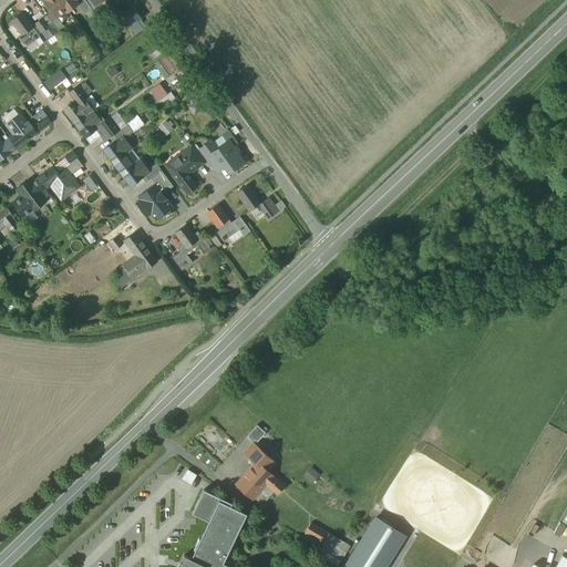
[(42,0),(52,12),(57,18),(65,11),(66,12),(79,3),(75,0),(42,0)]
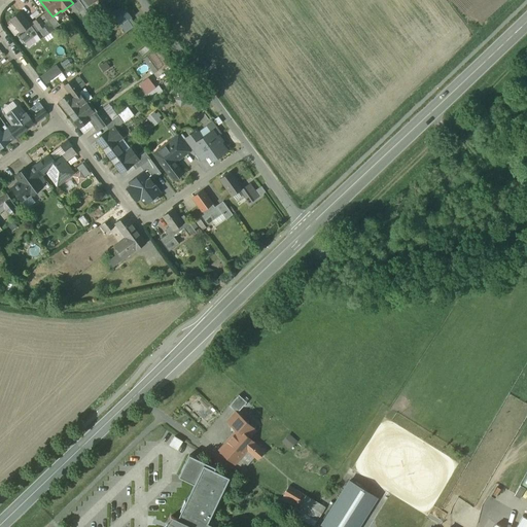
[(85,8),(78,0),(70,0),(73,3),(79,12),(85,8)]
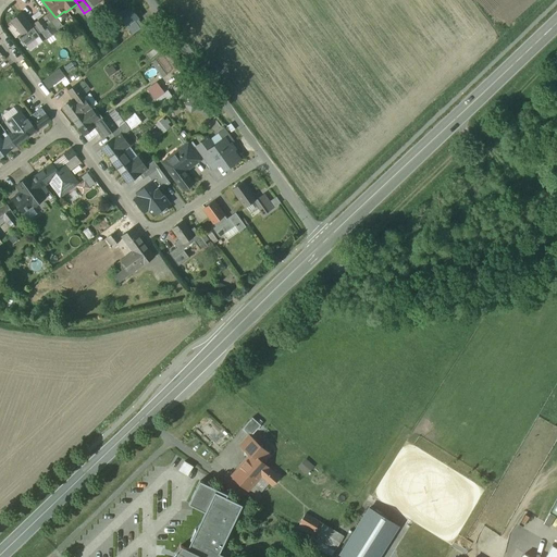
[(131,8),(121,14),(128,25),(138,19),(131,8)]
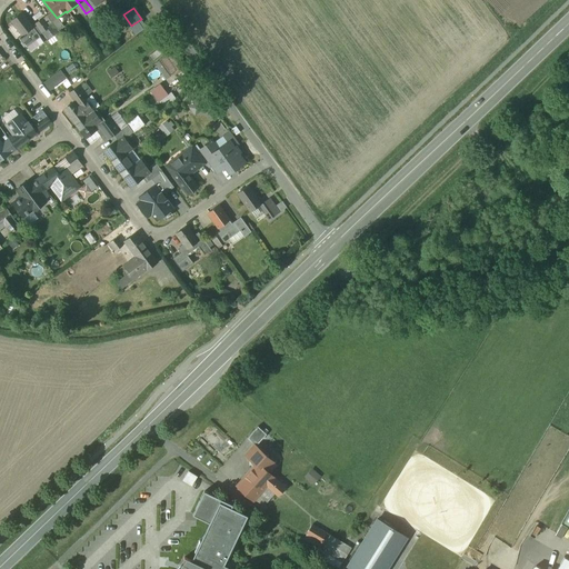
[(65,27),(57,18),(52,12),(47,16),(58,31),(65,27)]
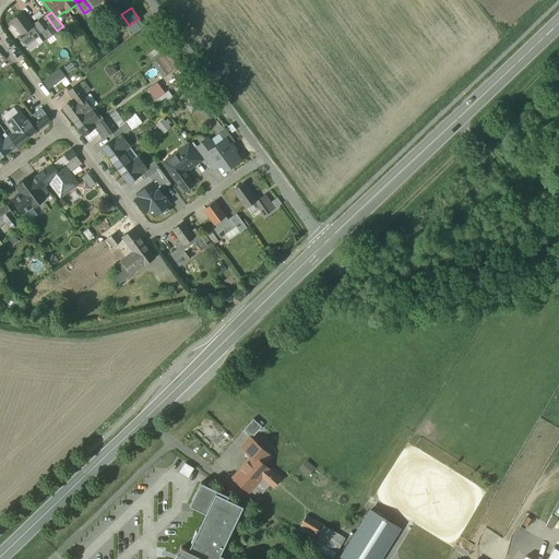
[(32,26),(22,13),(11,21),(22,35),(19,37),(25,47),(39,36),(33,27),(34,27),(33,26),(32,26)]
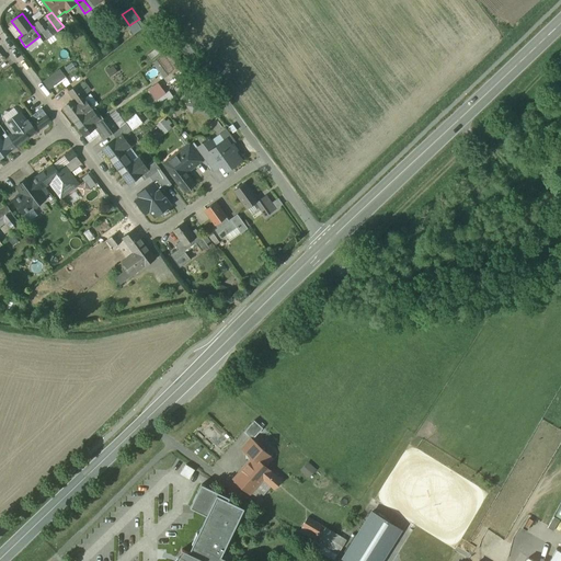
[(52,24),(46,16),(35,24),(42,32),(47,39),(57,32),(52,25),(52,24)]
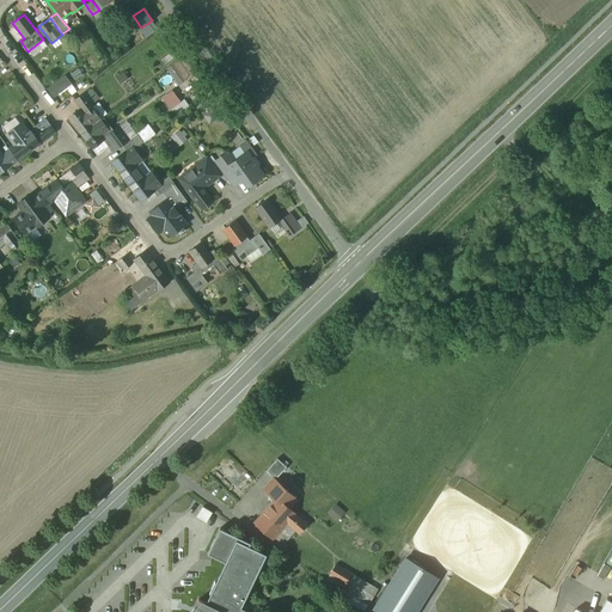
[(171,53),(160,61),(164,66),(175,59),(171,53)]
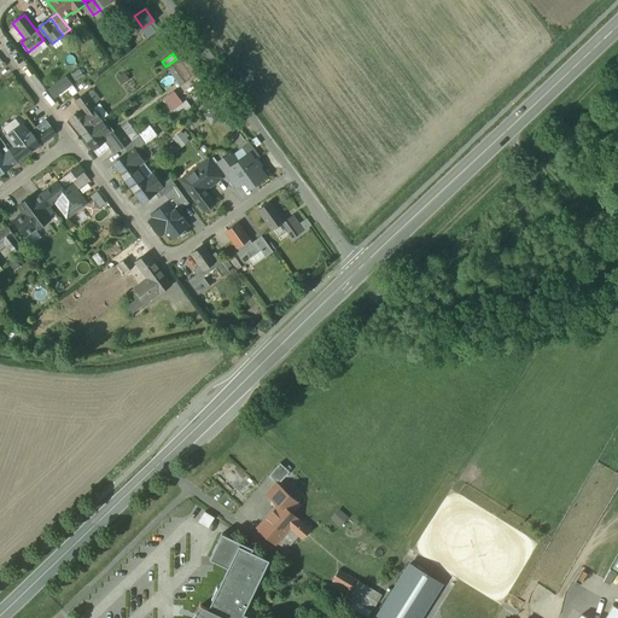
[(65,77),(50,89),(54,98),(71,86),(65,77)]
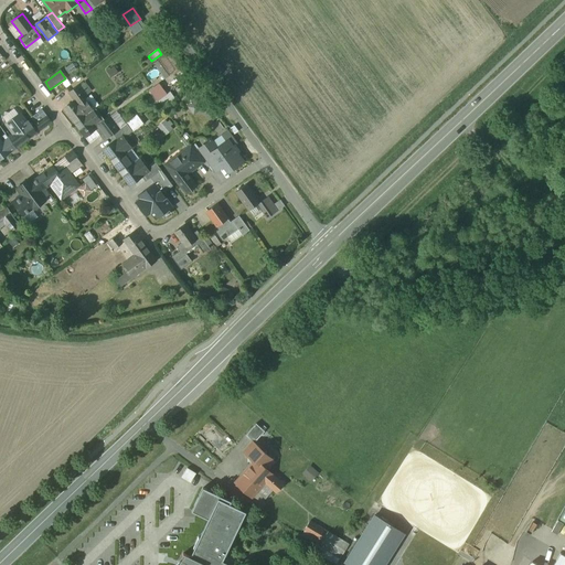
[(151,91),(168,112),(179,102),(162,82),(151,91)]
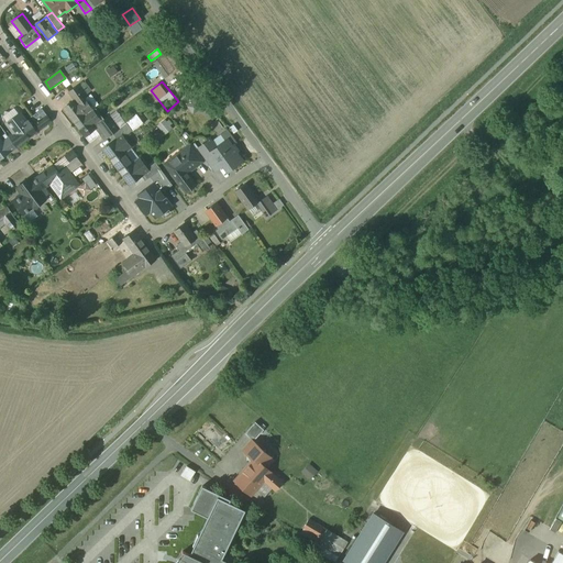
[(90,91),(85,83),(79,87),(85,96),(90,91)]
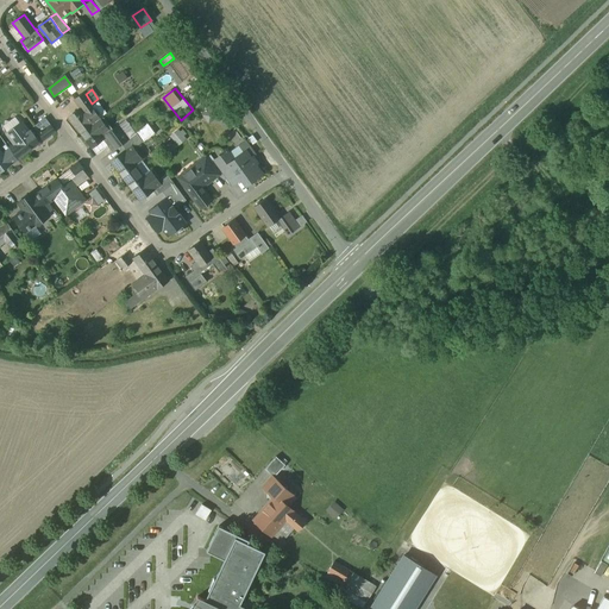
[(92,104),(86,94),(83,93),(74,100),(81,108),(92,124),(100,119),(89,105),(92,104)]
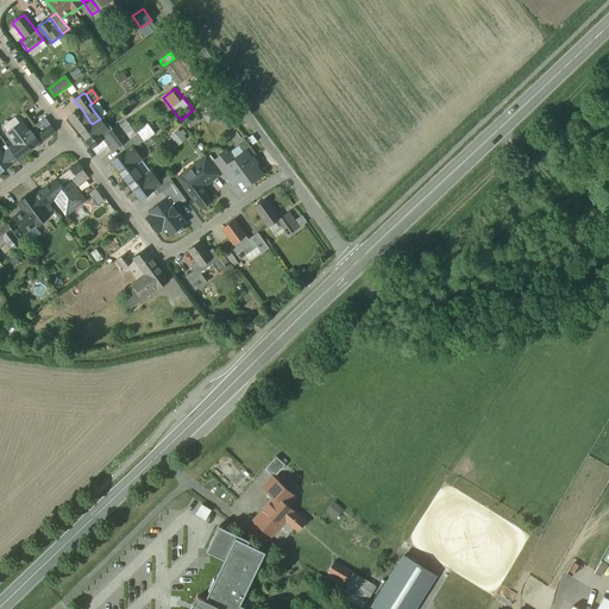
[(81,108),(68,118),(80,133),(92,124),(81,108)]
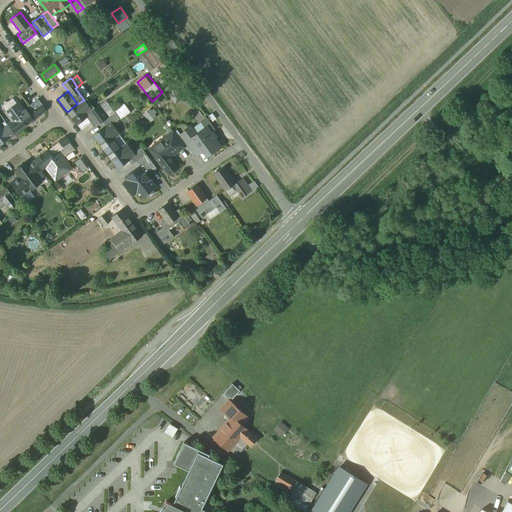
[(47,111),(38,99),(28,106),(32,111),(32,112),(36,118),(47,111)]
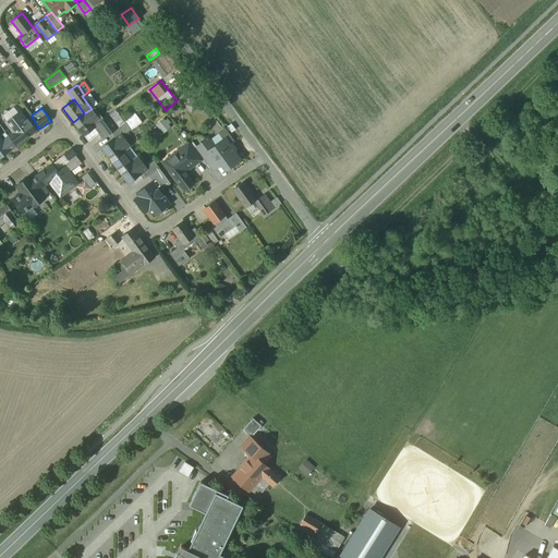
[(26,121),(20,112),(7,122),(13,132),(9,135),(0,124),(8,136),(16,146),(36,131),(28,120),(26,121)]
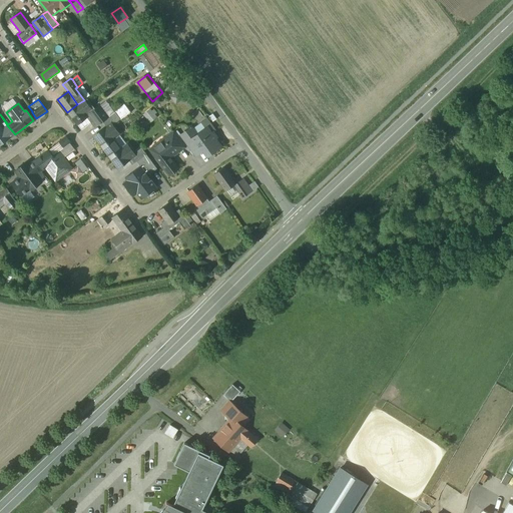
[(77,104),(67,112),(77,125),(87,117),(84,114),(77,104)]
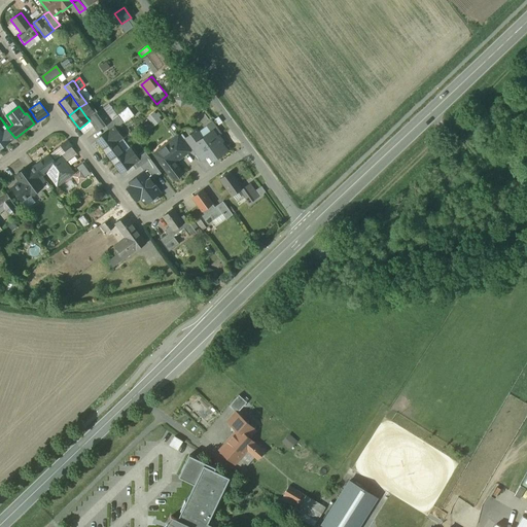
[(127,108),(118,115),(124,123),(133,115),(127,108)]
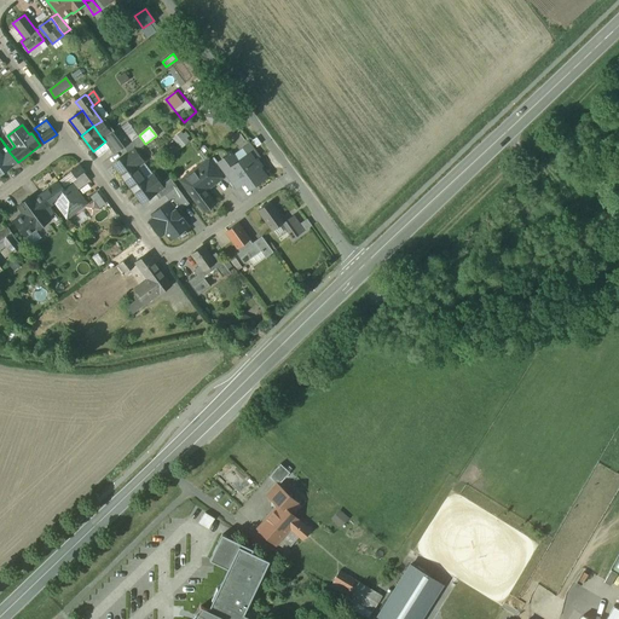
[(120,128),(111,134),(110,132),(102,138),(105,142),(93,151),(98,157),(110,149),(114,155),(131,143),(120,128)]
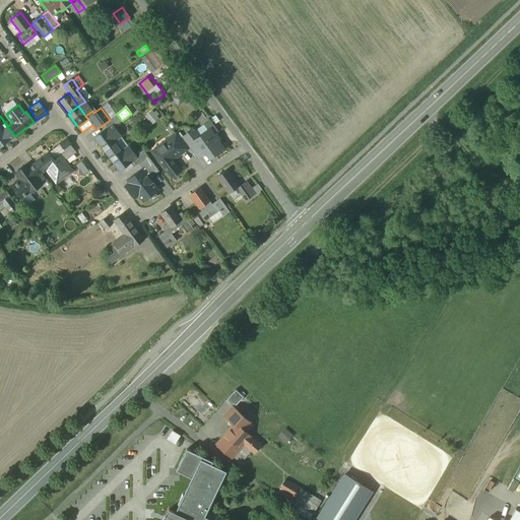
[(153,124),(161,118),(155,110),(147,116),(153,124)]
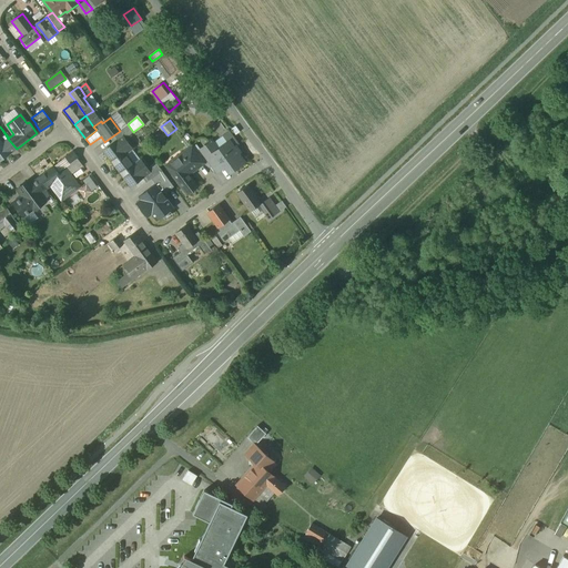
[(133,132),(128,125),(122,130),(127,137),(133,132)]
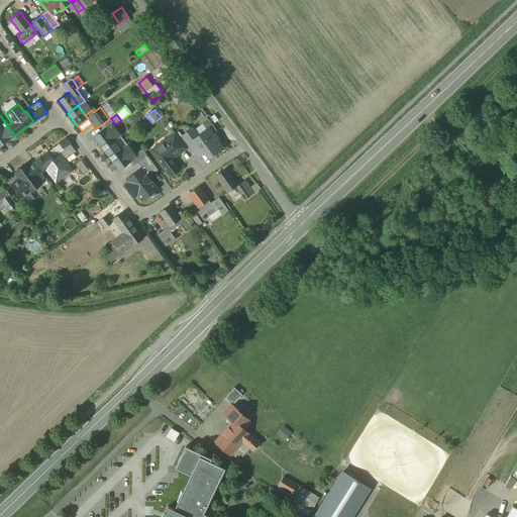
[(7,126),(5,123),(0,126),(0,146),(15,135),(7,126)]
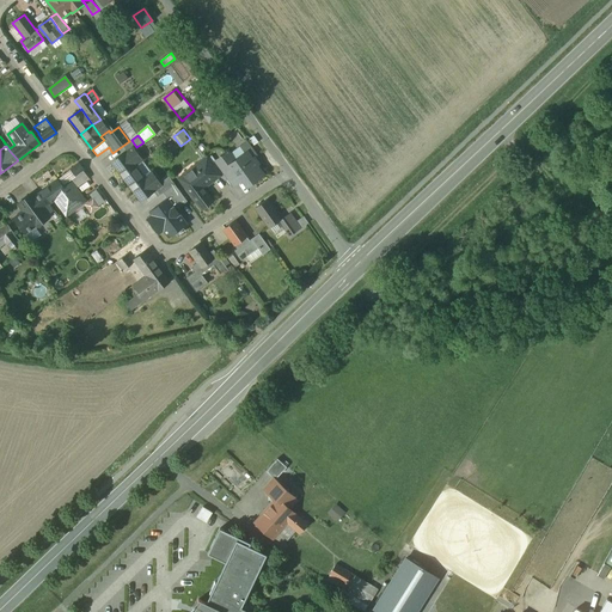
[(133,148),(111,163),(126,182),(140,172),(134,165),(141,160),(133,148)]
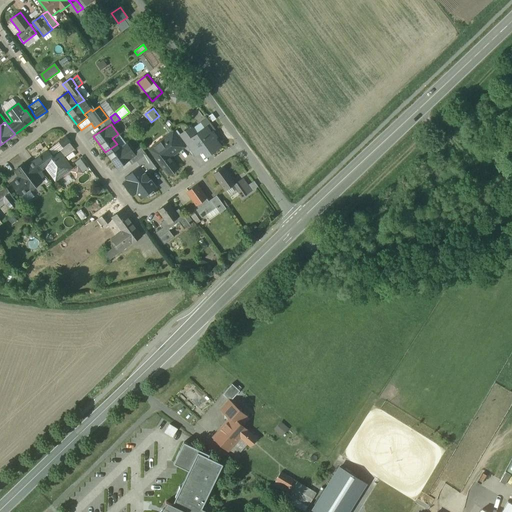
[(206,128),(196,135),(191,128),(181,135),(196,155),(203,150),(206,154),(210,152),(211,153),(220,147),(215,139),(217,138),(212,132),(210,133),(206,128)]
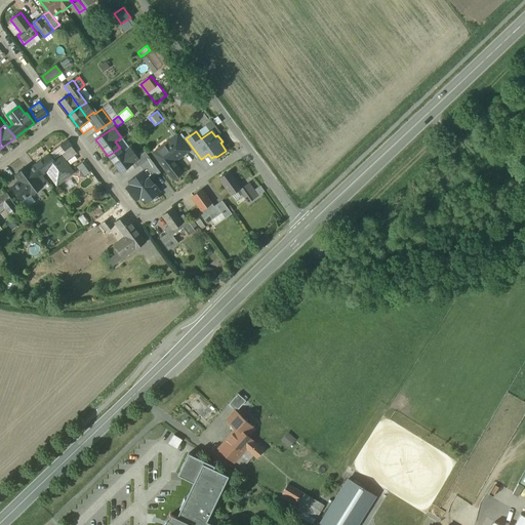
[(189,151),(177,136),(168,144),(170,147),(178,158),(189,151)]
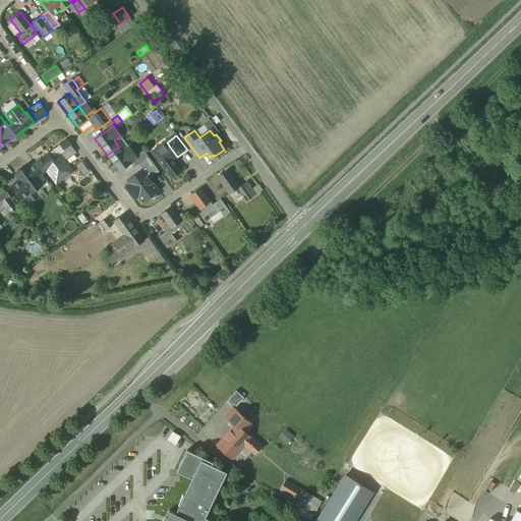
[(67,139),(60,145),(64,151),(71,146),(72,145),(67,139)]
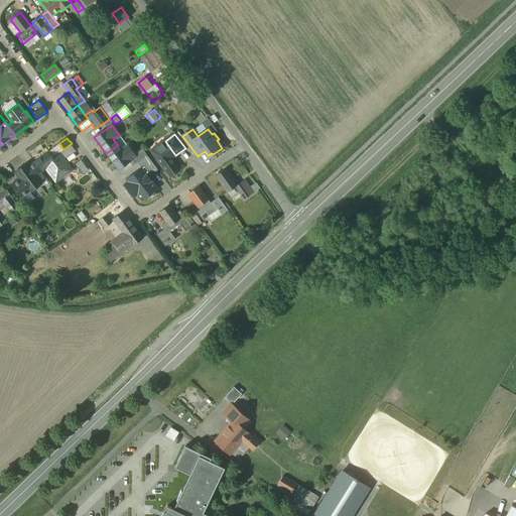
[(71,144),(63,149),(60,151),(66,158),(75,151),(71,144)]
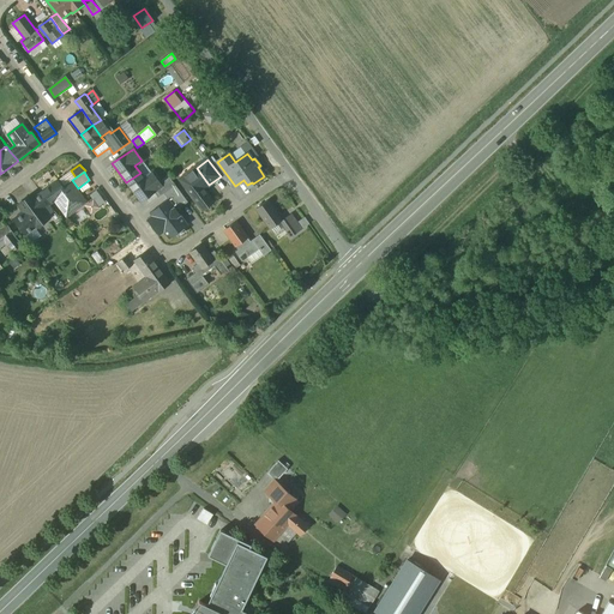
[(209,185),(199,172),(184,182),(187,188),(186,190),(202,212),(214,204),(203,190),(209,185)]
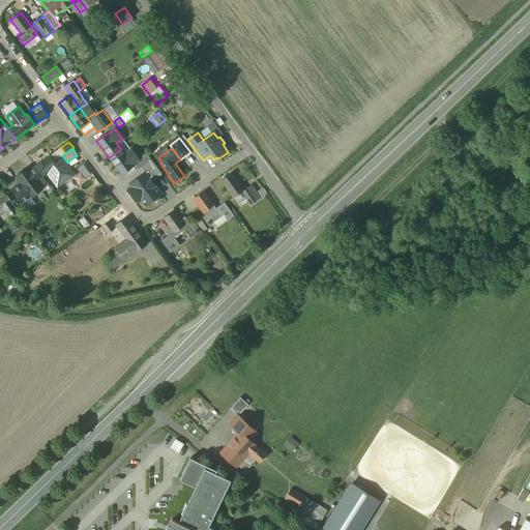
[(121,149),(109,157),(121,174),(139,160),(131,150),(125,154),(121,149)]
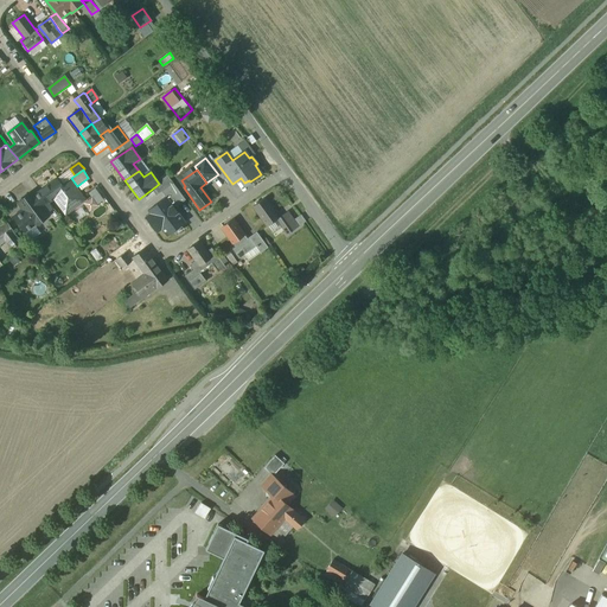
[(167,176),(161,180),(166,187),(173,183),(167,176)]
